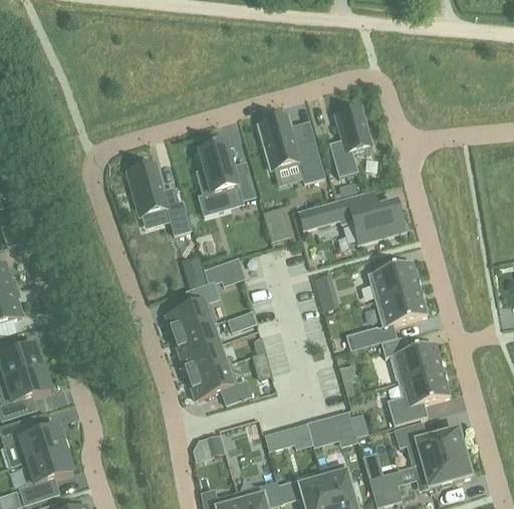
[(371,146),(360,106),(333,113),(341,142),(330,145),(330,144),(328,144),(338,178),(357,172),(351,152),(371,146)]
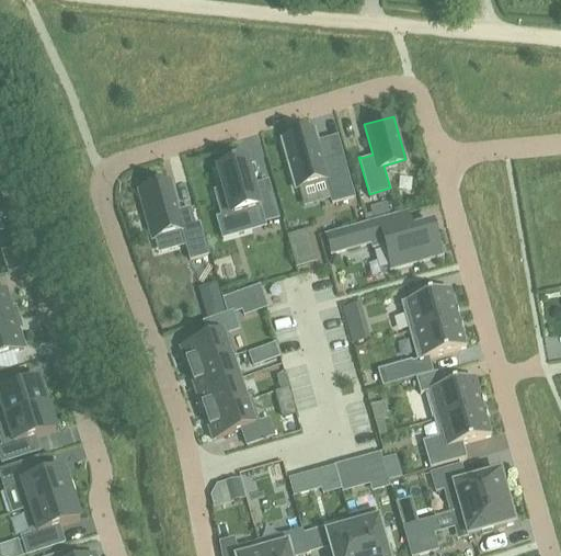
[(313,127),(282,136),(296,185),(325,178),(332,201),(353,194),(341,152),(321,158),(313,127)]
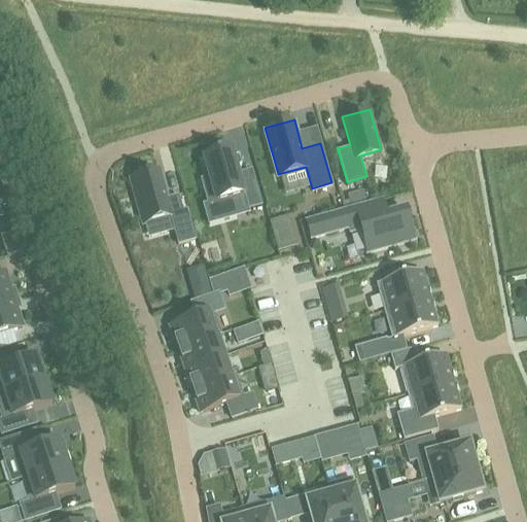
[(215,152),(203,155),(208,174),(201,176),(208,202),(243,192),(247,205),(260,202),(254,177),(240,181),(231,148),(218,151),(215,151),(215,152)]
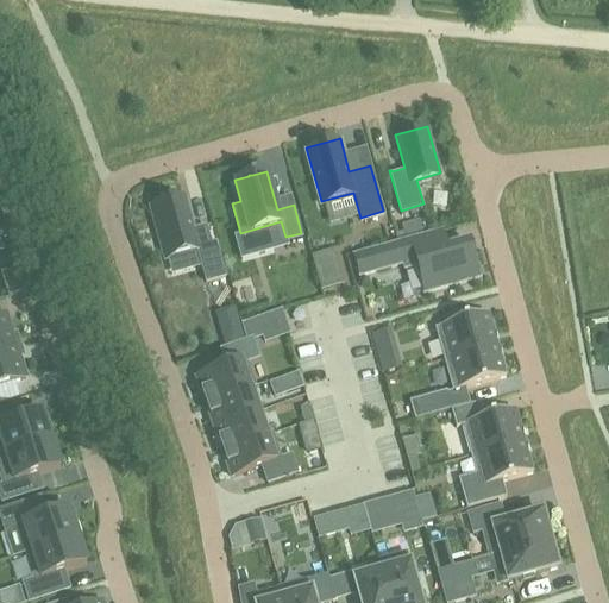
[(183,194),(151,203),(165,256),(196,246),(206,278),(225,274),(215,238),(211,240),(206,223),(193,226),(183,194)]
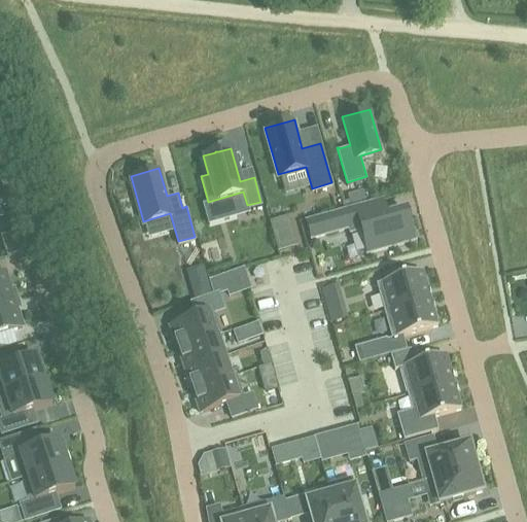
[(370,186),(347,193),(350,203),(373,197),(370,186)]
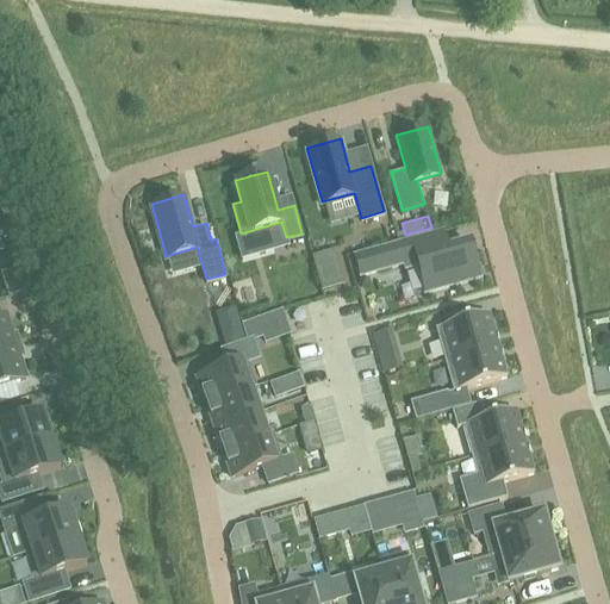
[(430,232),(354,253),(360,272),(402,260),(404,267),(417,262),(425,290),(478,274),(468,240),(435,249),(430,232)]
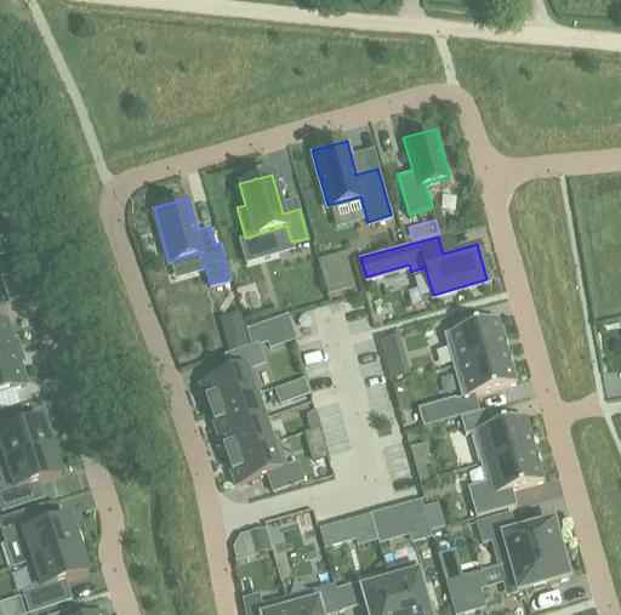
[(326,291),(348,285),(339,252),(318,258),(326,291)]
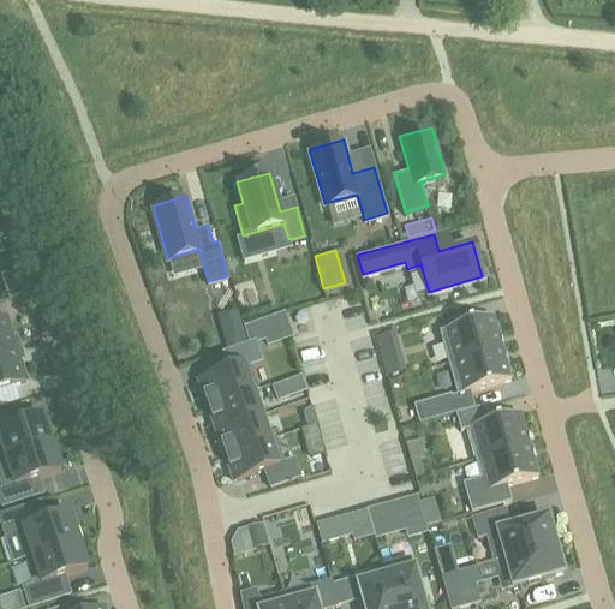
[(439,328),(448,359),(501,345),(501,341),(502,341),(500,332),(497,332),(493,312),(439,328)]
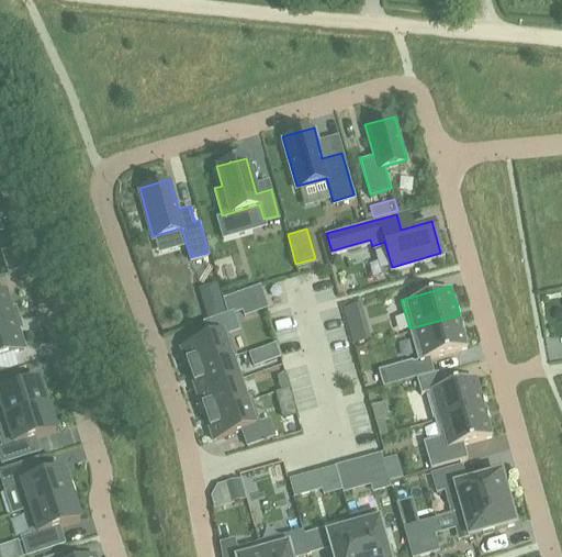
[(0,321),(14,316),(4,288),(0,289),(0,321)]
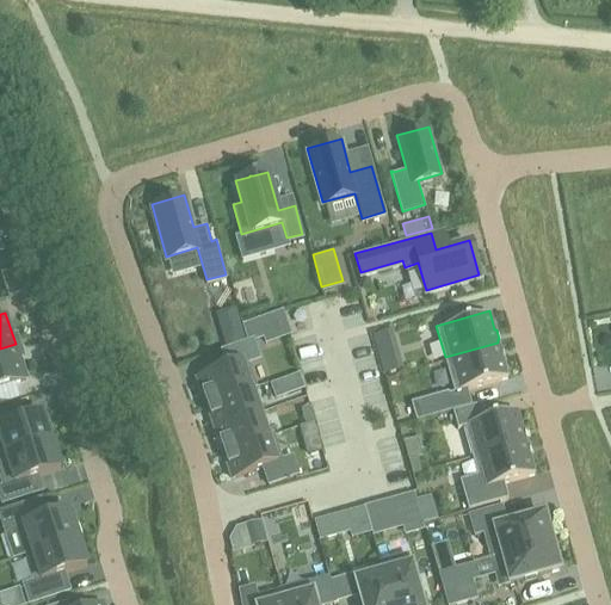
[(244,335),(239,318),(220,323),(226,341),(244,335)]
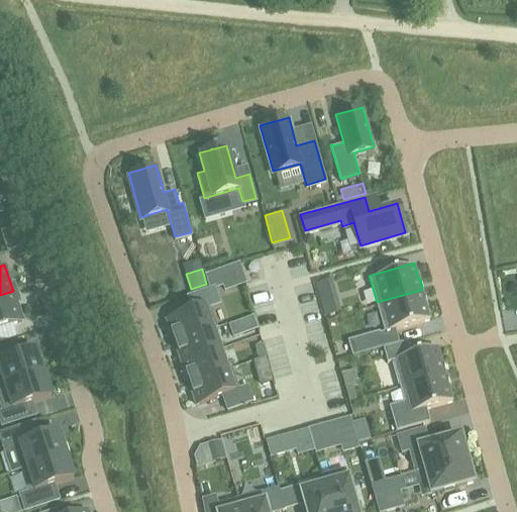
[(174,339),(216,324),(209,305),(219,301),(213,283),(185,293),(191,309),(167,318),(174,339)]
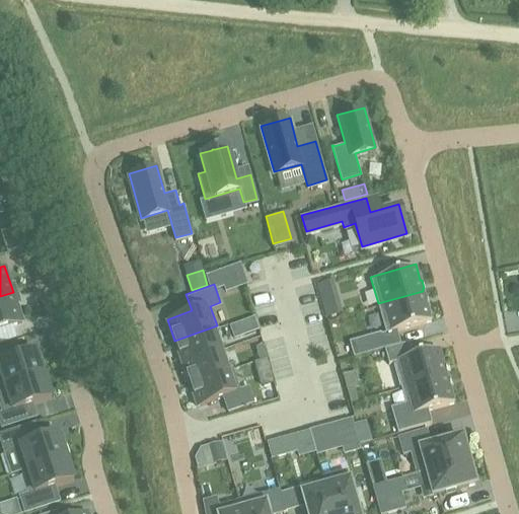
[(423,291),(378,303),(385,331),(431,317),(427,302),(428,301),(425,293),(424,294),(423,291)]
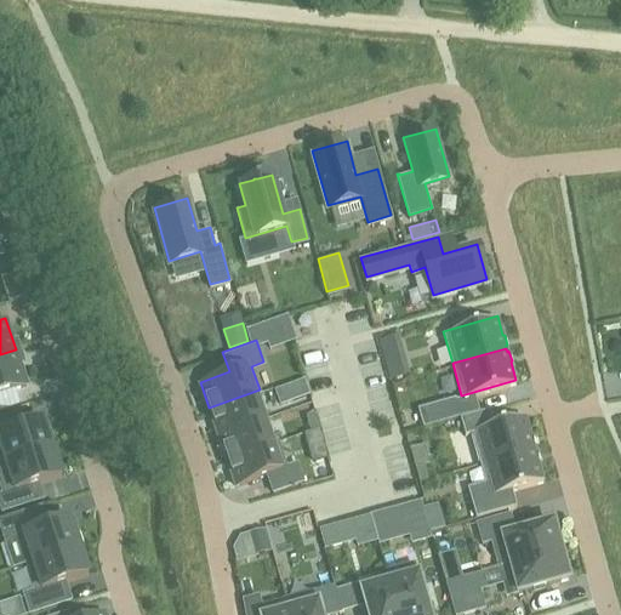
[(0,389),(26,381),(16,349),(0,354),(0,389)]
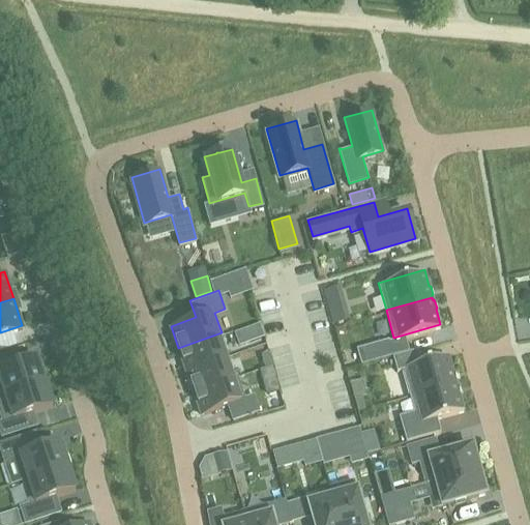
[(343,299),(330,303),(334,318),(347,315),(343,299)]
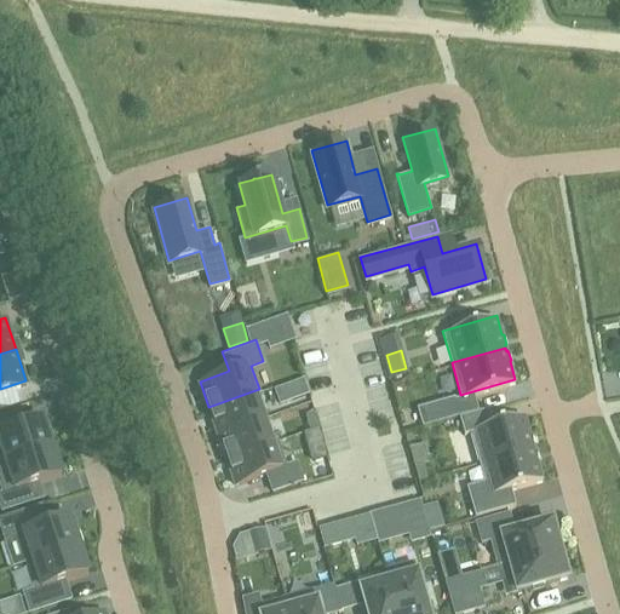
[(390,380),(394,389),(407,385),(405,376),(390,380)]
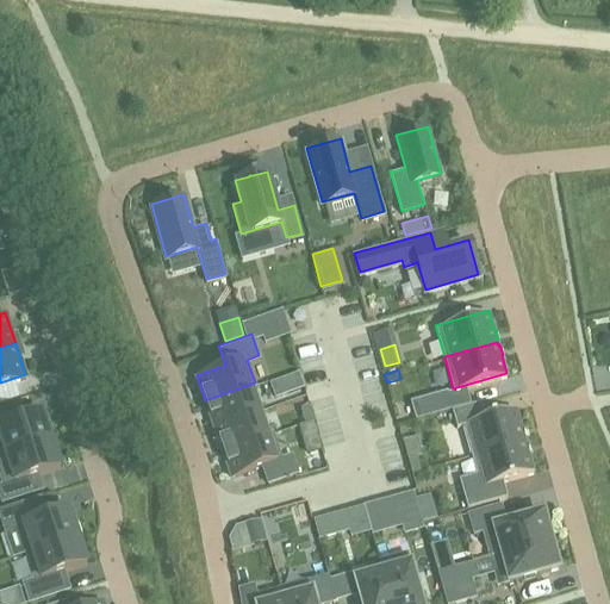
[(282,375),(268,380),(273,393),(287,388),(282,375)]
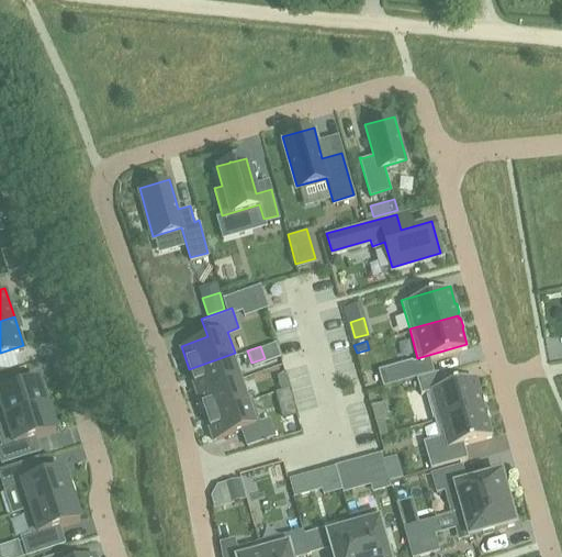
[(189,369),(198,391),(238,377),(231,356),(235,354),(235,353),(189,369)]
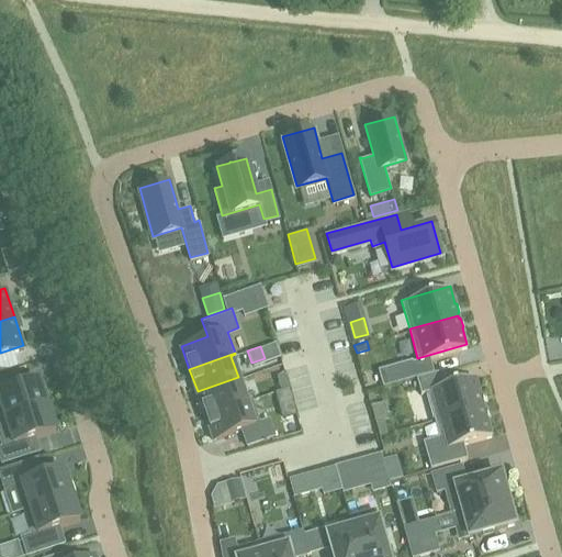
[(382,385),(416,375),(412,357),(378,367),(382,385)]
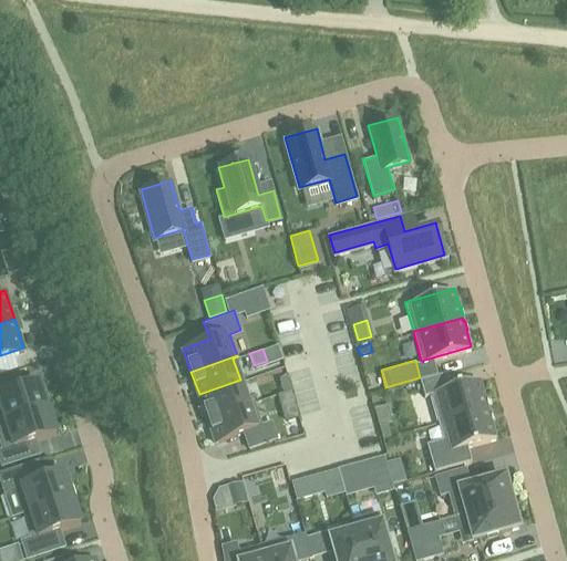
[(424,394),(430,393),(437,421),(487,407),(478,377),(450,385),(446,371),(420,378),(424,394)]
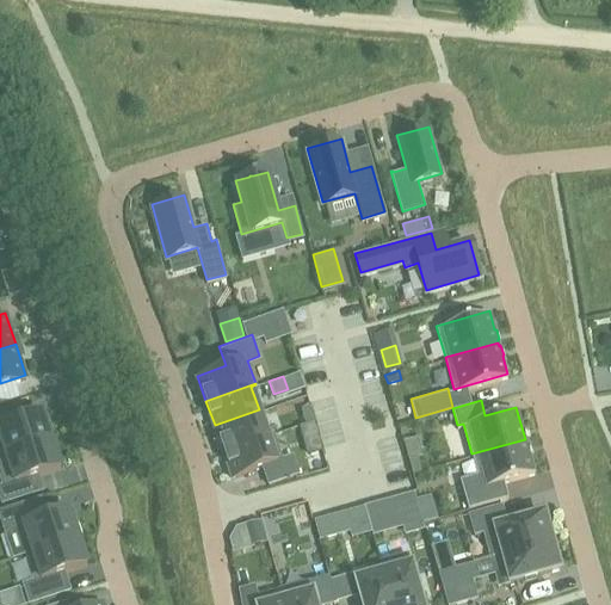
[(300,407),(303,421),(314,418),(310,405),(300,407)]
